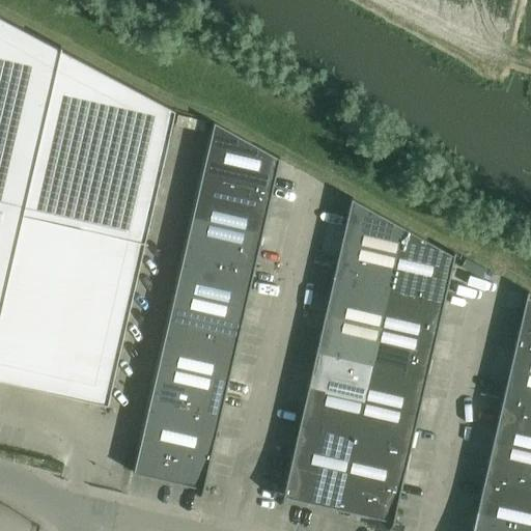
[(0,379),(107,403),(174,110),(0,16),(0,379)]
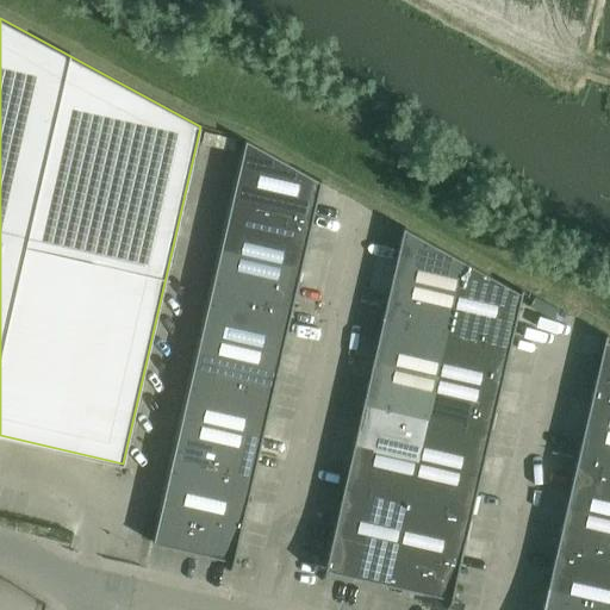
[(247,141),(231,209),(311,226),(322,181),(319,180),(319,181),(247,141)]
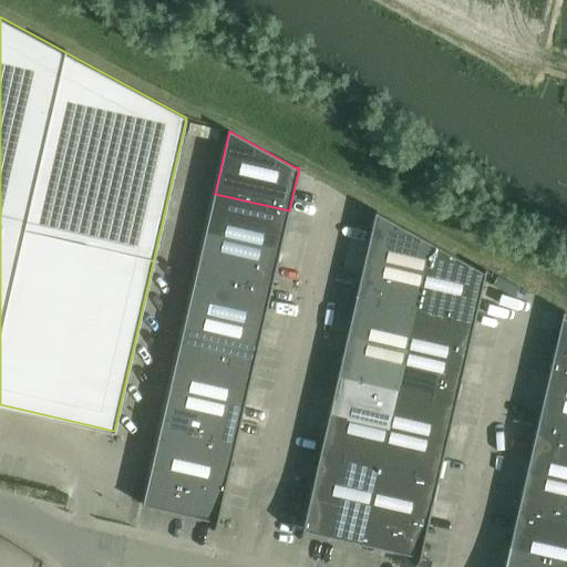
[(215,194),(206,233),(280,249),(289,210),(215,194)]
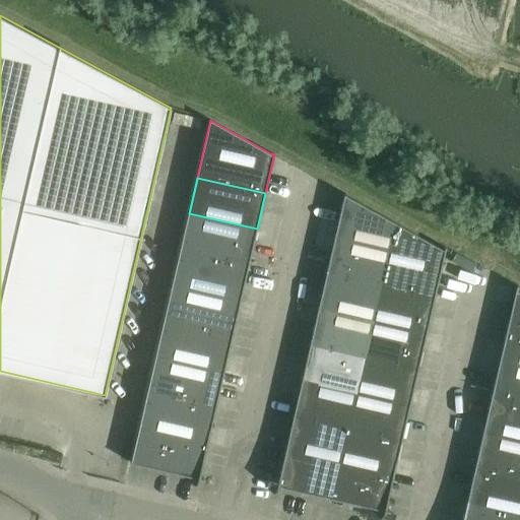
[(344,194),(335,236),(389,249),(395,222),(346,195),(346,194),(344,194)]
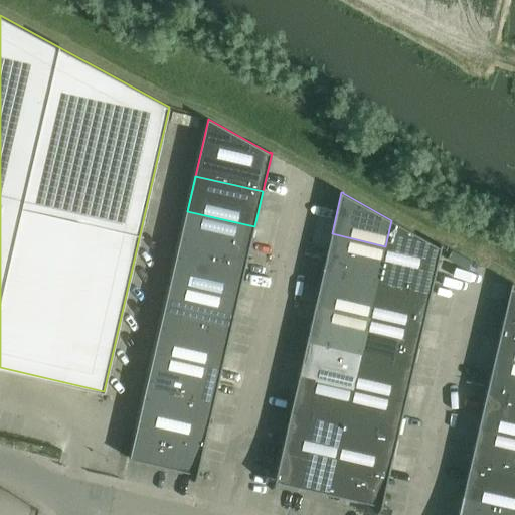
[(187,211),(179,246),(246,262),(254,226),(187,211)]
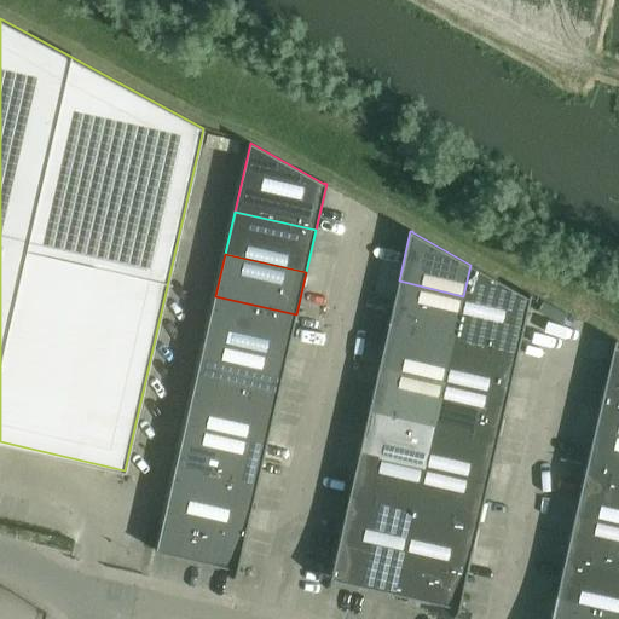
[(470,265),(463,296),(453,339),(518,353),(531,295),(528,294),(528,298),(470,265)]
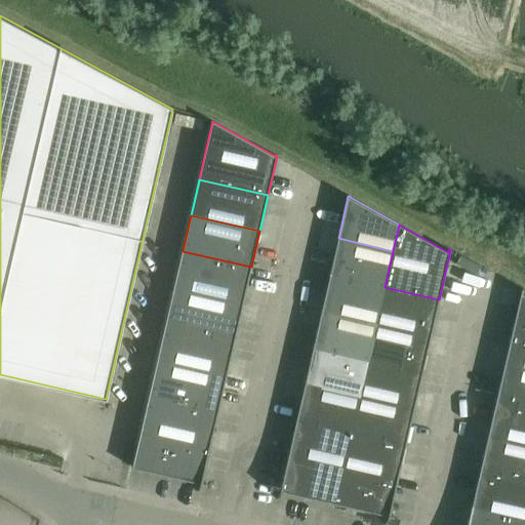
[(338,238),(330,274),(385,287),(393,251),(338,238)]
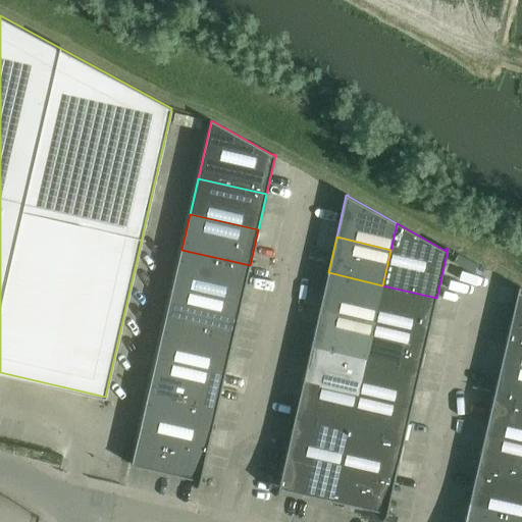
[(181,250),(173,285),(242,301),(250,265),(181,250)]
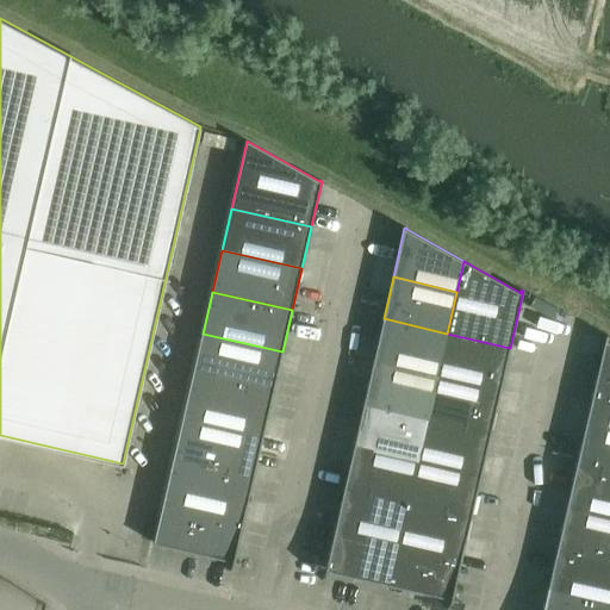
[(384,318),(373,361),(437,375),(447,334),(384,318)]
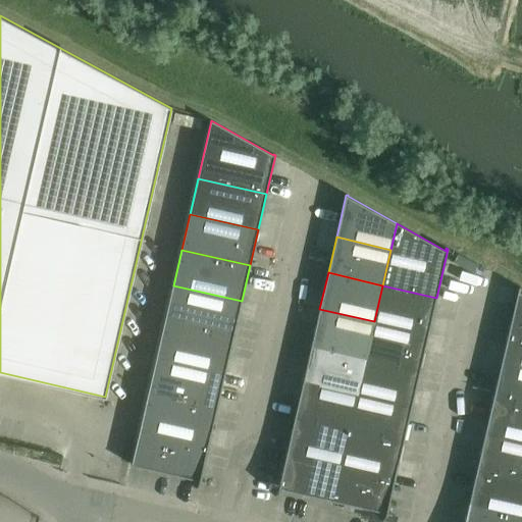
[(173,285),(165,321),(233,336),(242,301),(173,285)]
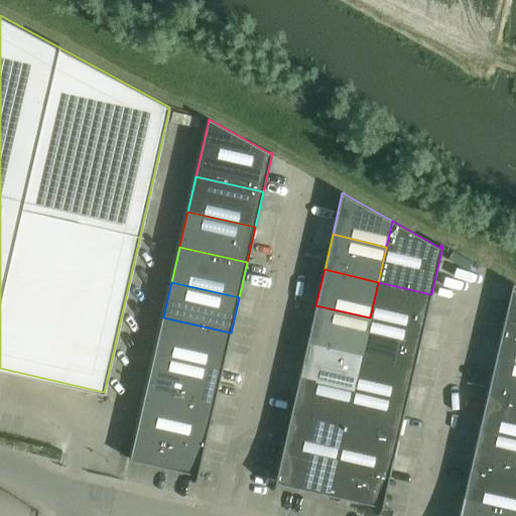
[(378,282),(370,317),(423,330),(431,294),(378,282)]
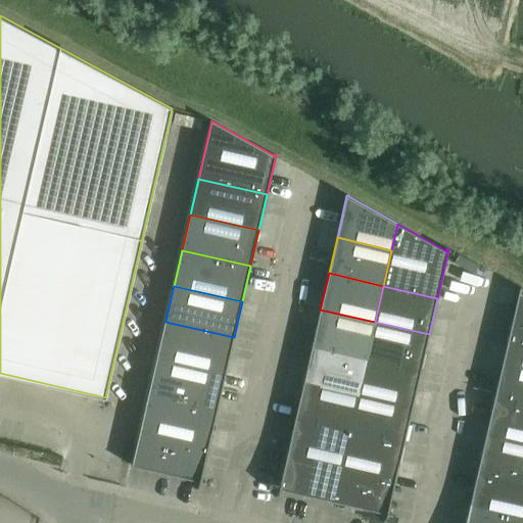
[(519,287),(511,326),(522,328),(522,293),(520,292),(521,287),(519,287)]
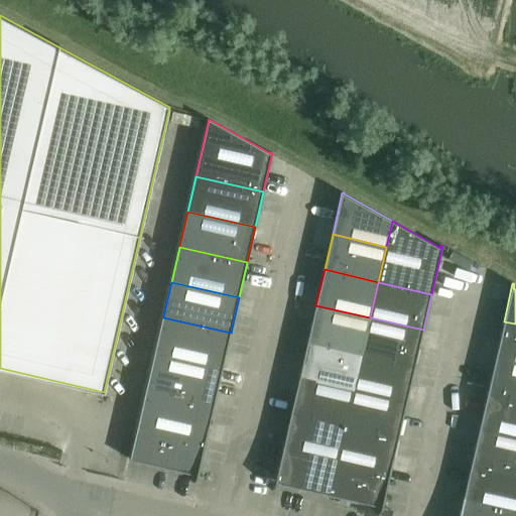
[(315,305),(307,341),(362,353),(370,317),(315,305)]
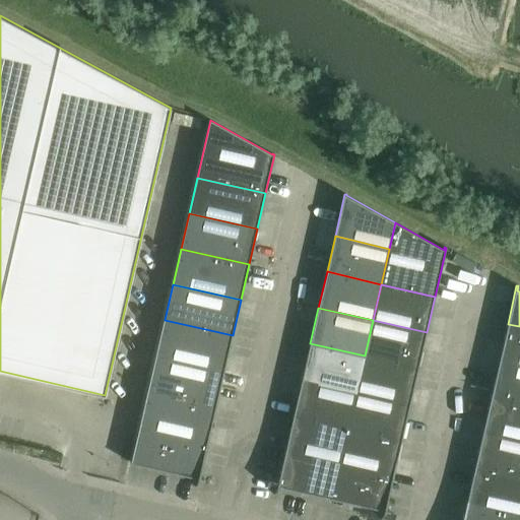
[(165,320),(156,355),(224,372),(233,335),(165,320)]
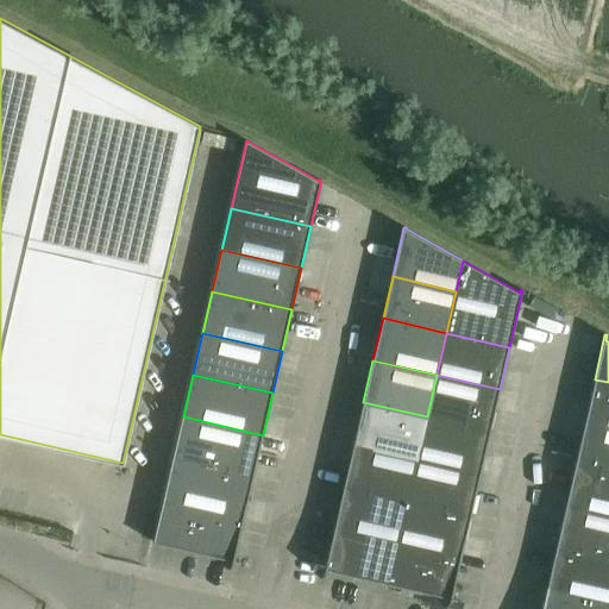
[(437,375),(427,416),(490,431),(500,389),(437,375)]
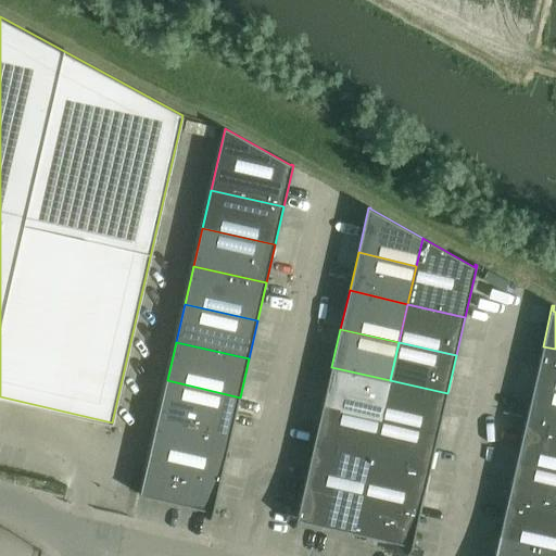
[(555,349),(543,346),(534,384),(555,389),(555,349)]
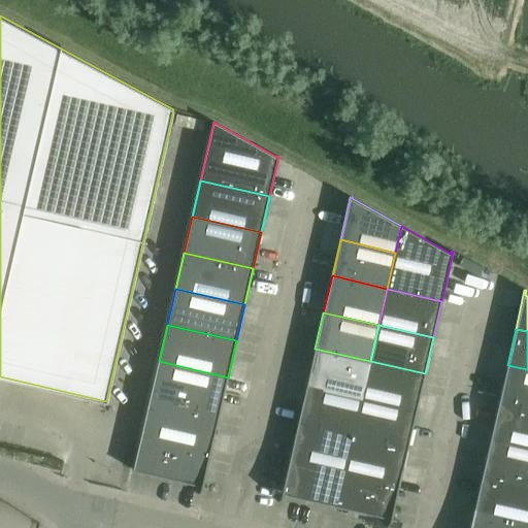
[(315,349),(306,385),(362,397),(370,361),(315,349)]
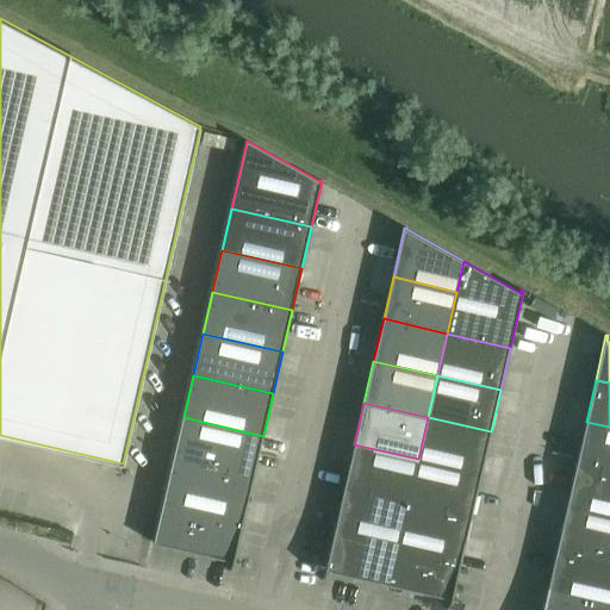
[(184,417),(174,459),(254,478),(263,436),(184,417)]
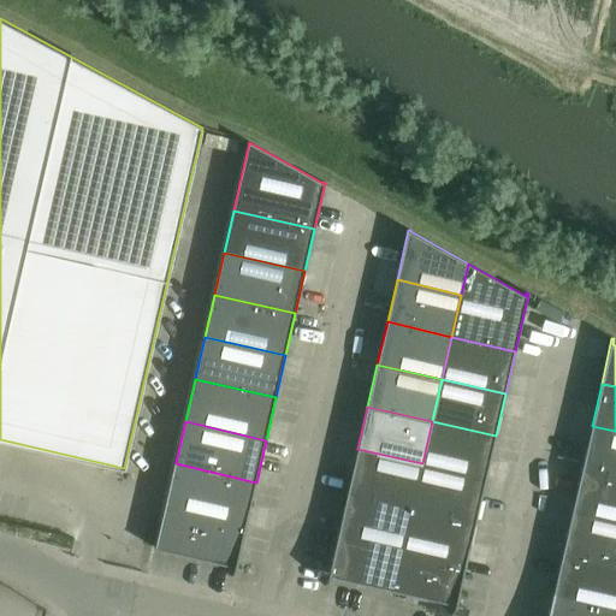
[(432,421),(422,463),(486,478),(496,436),(432,421)]
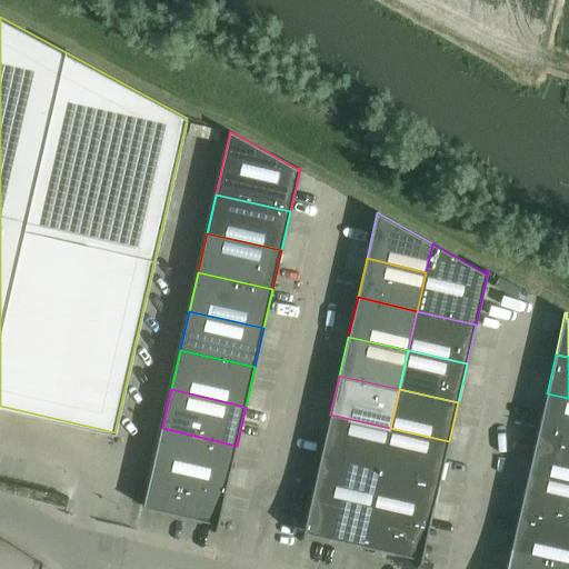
[(568,398),(547,393),(538,432),(568,439),(568,398)]
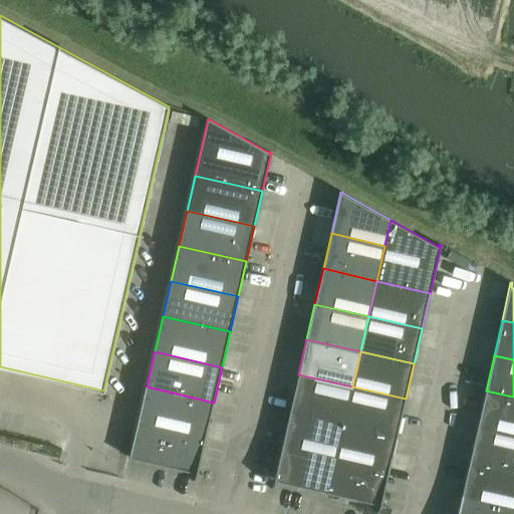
[(298,374),(290,410),(343,422),(344,419),(352,387),(298,374)]
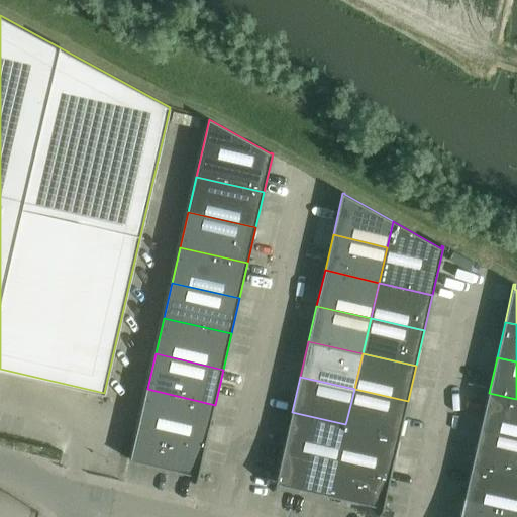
[(147,389),(138,424),(207,440),(215,405),(147,389)]
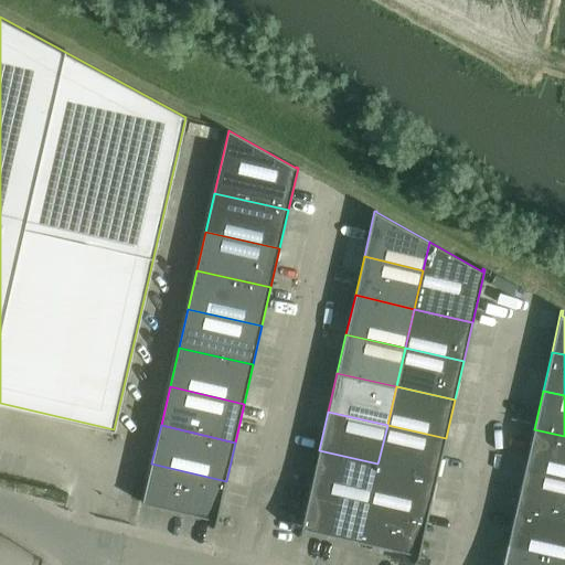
[(387,425),(379,460),(377,464),(437,478),(446,438),(387,425)]
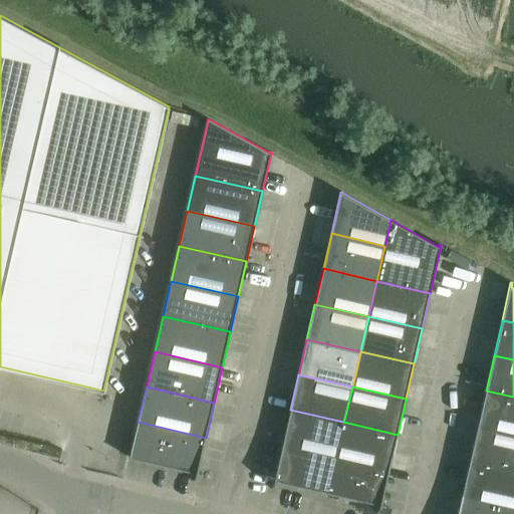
[(513,397),(486,391),(478,426),(513,434),(513,397)]
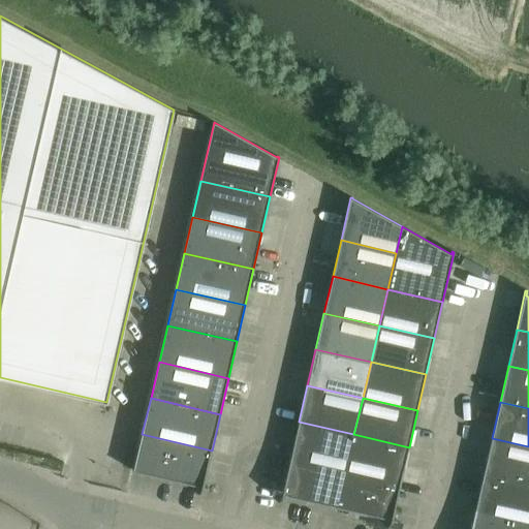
[(299,422),(290,458),(345,470),(353,434),(299,422)]
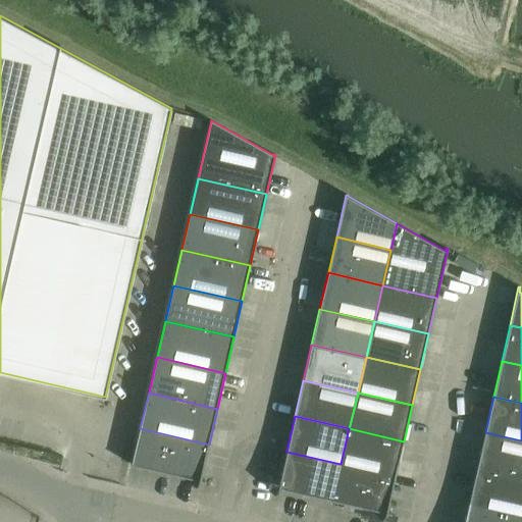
[(201,480),(209,445),(140,428),(132,464),(201,480)]
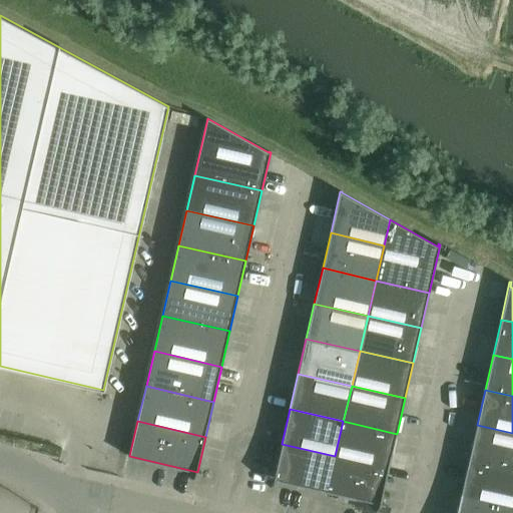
[(343,421),(335,456),(389,468),(397,434),(343,421)]
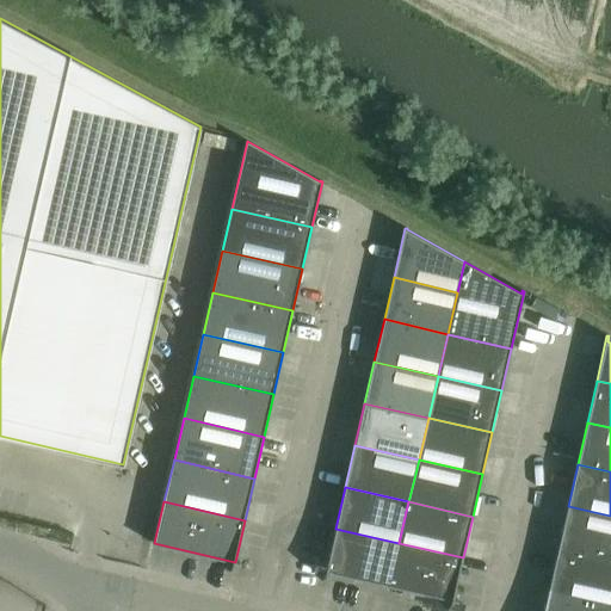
[(610,516),(568,506),(557,548),(610,560),(610,516)]
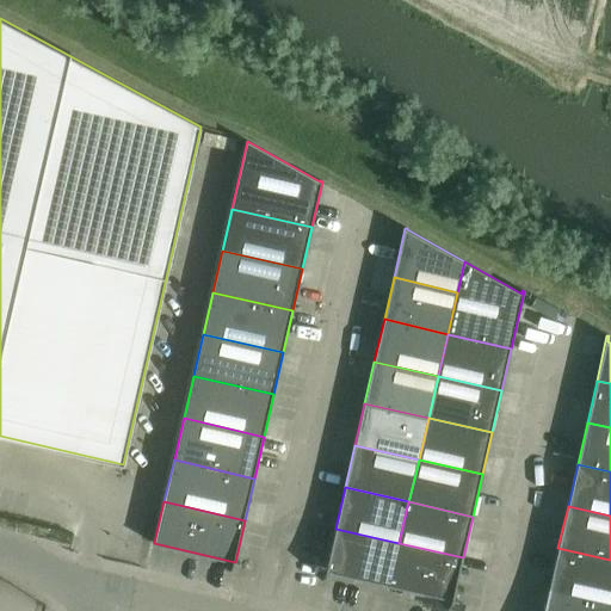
[(326,571),(389,585),(399,543),(335,529),(326,571)]
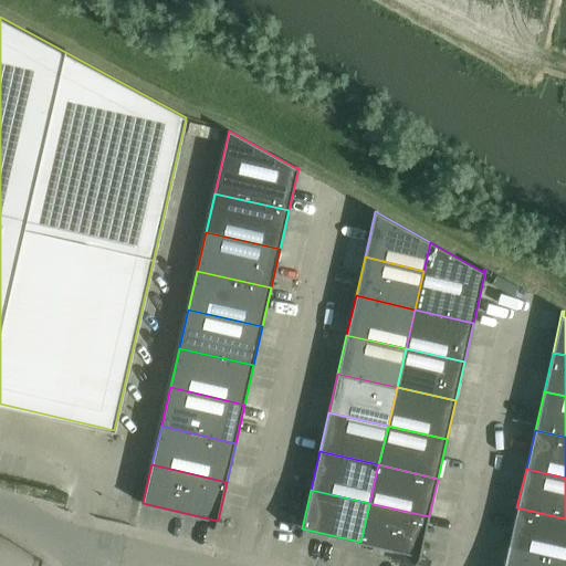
[(369,503),(360,542),(420,556),(429,516),(369,503)]
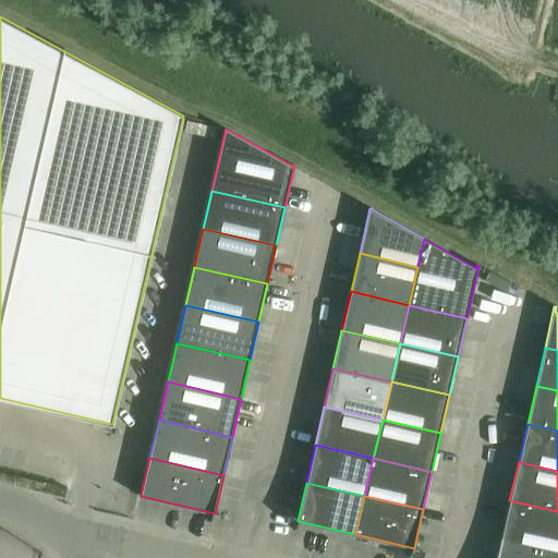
[(557,511),(509,500),(500,538),(557,552),(557,511)]
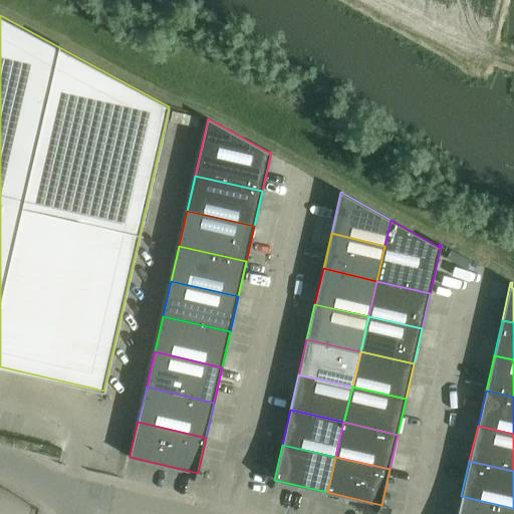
[(513,513),(513,508),(461,496),(457,513),(513,513)]
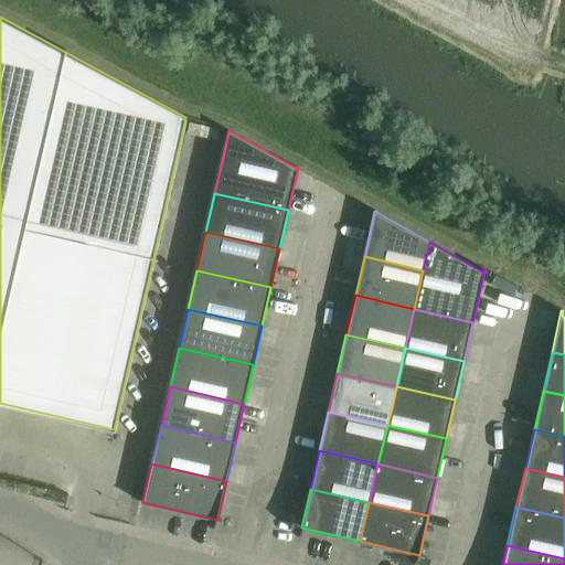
All buildings are outlined.
